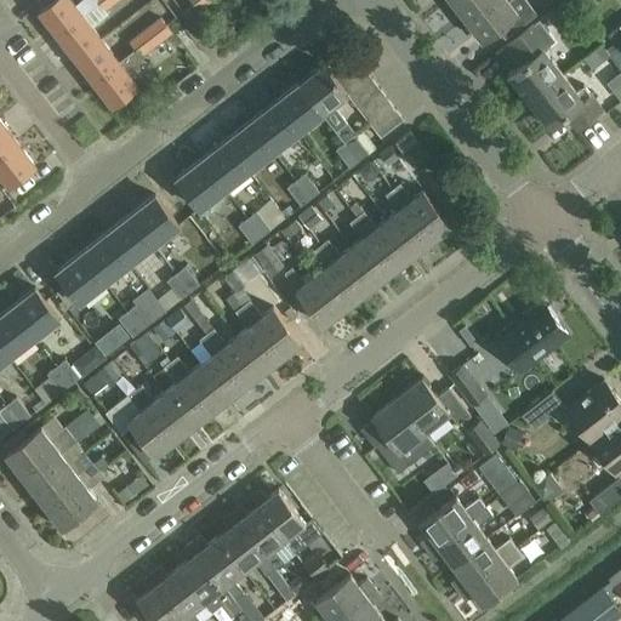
[(72,0),(51,0),(44,6),(40,9),(60,33),(101,0),(80,0),(77,5),(72,0)]
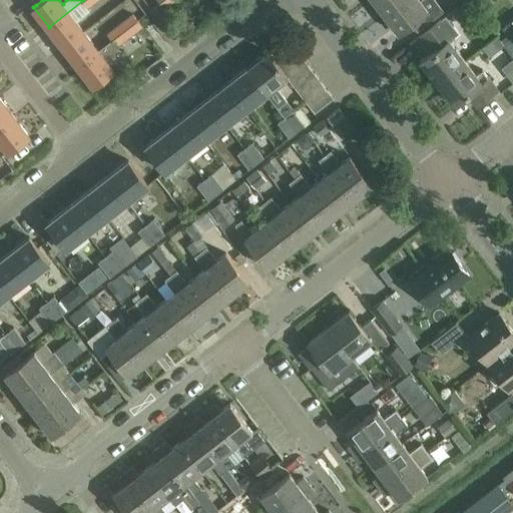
[(83,0),(49,27),(63,46),(83,30),(69,12),(82,2),(87,8),(96,0),(83,0)]
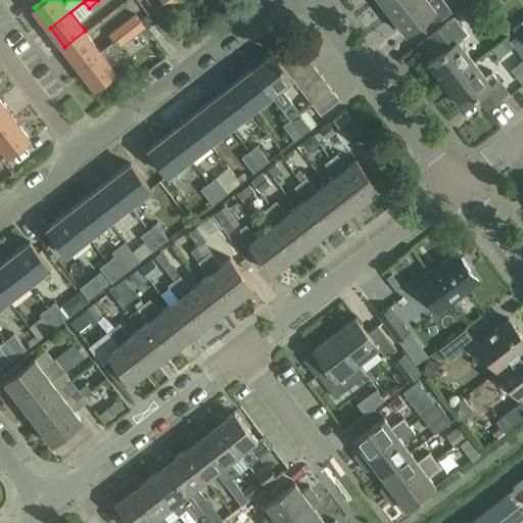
[(179,0),(160,0),(162,2),(168,8),(169,8),(179,0)]
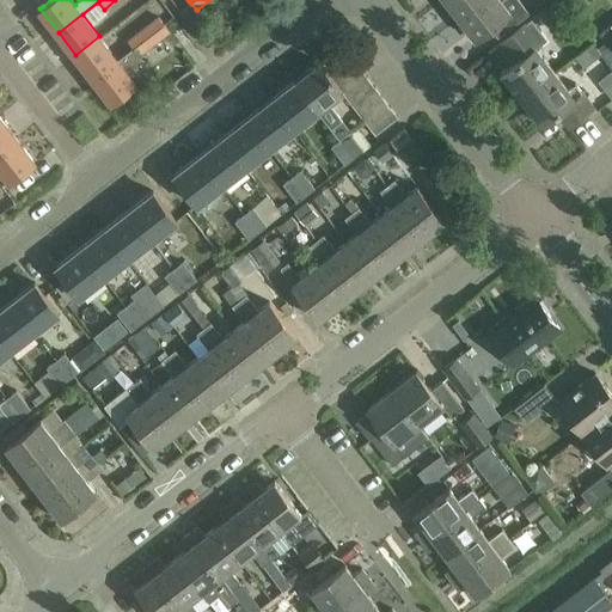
[(446,0),(459,17),(481,0),(446,0)]
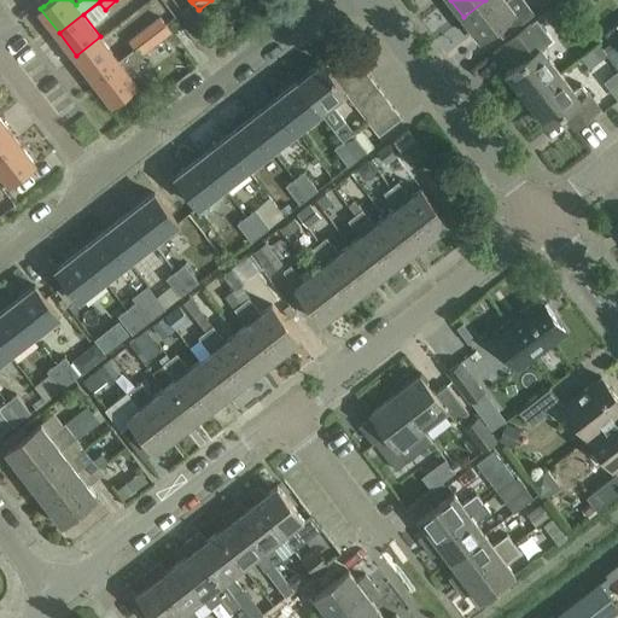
[(485,0),(464,17),(481,38),(495,27),(503,38),(535,13),(524,0),(485,0)]
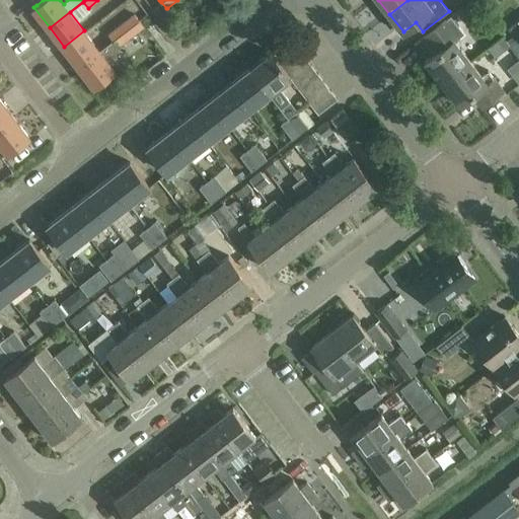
[(474,0),(469,0),(462,6),(470,16),(482,8),(474,0)]
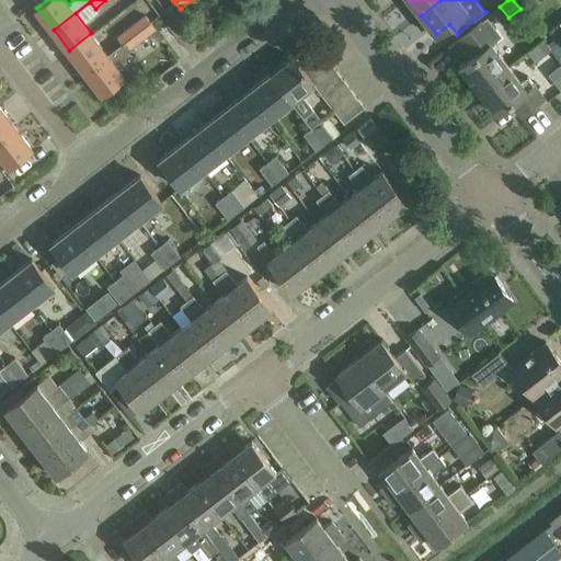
[(180,9),(174,2),(164,10),(180,30),(191,22),(181,9),(180,9)]
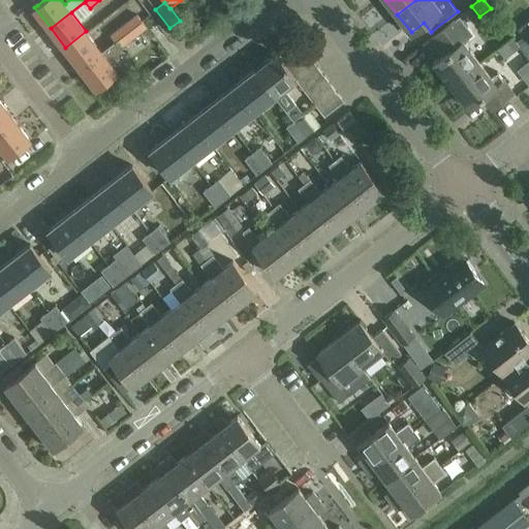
[(115,41),(142,21),(136,14),(110,35),(115,41)]
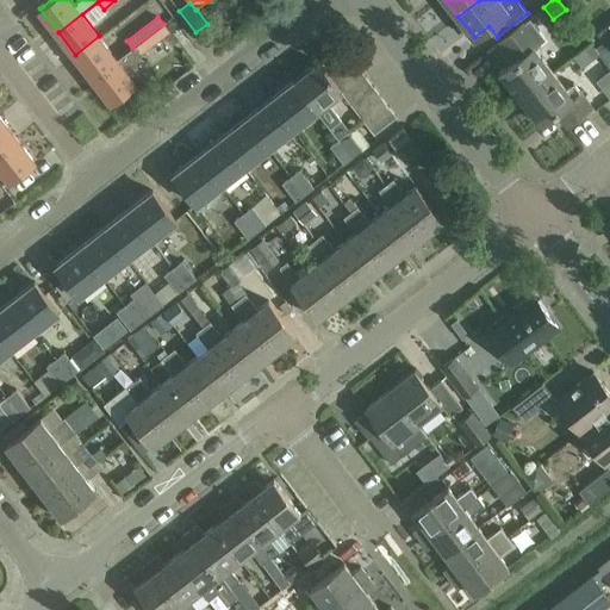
[(500,41),(515,60),(500,70),(521,97),(554,70),(542,55),(536,47),(546,39),(530,19),(524,24),(523,23),(500,41)]
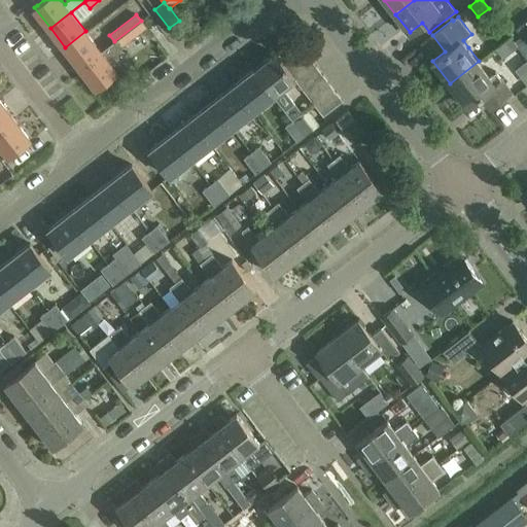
[(526,20),(517,29),(526,42),(526,20)]
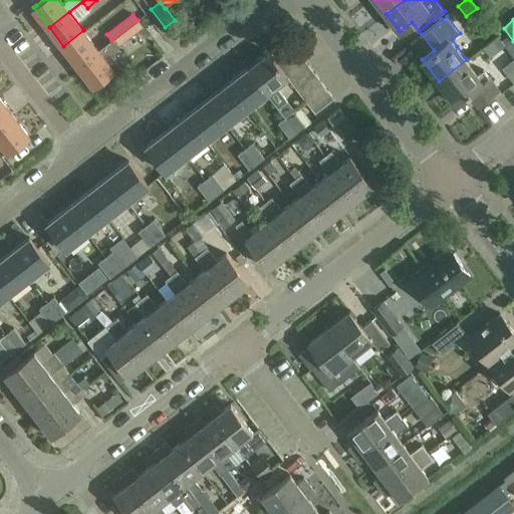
[(111,40),(98,50),(78,65),(94,85),(114,70),(106,59),(119,49),(117,47),(143,27),(138,20),(111,40)]
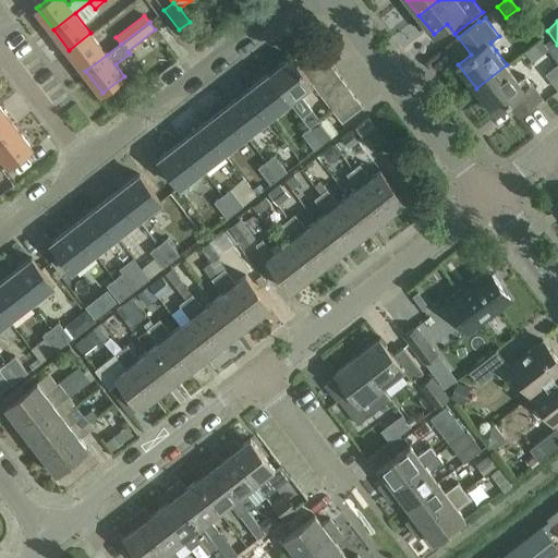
[(210,33),(210,28),(208,24),(203,23),(199,26),(198,31),(202,35),(206,36),(210,33)]
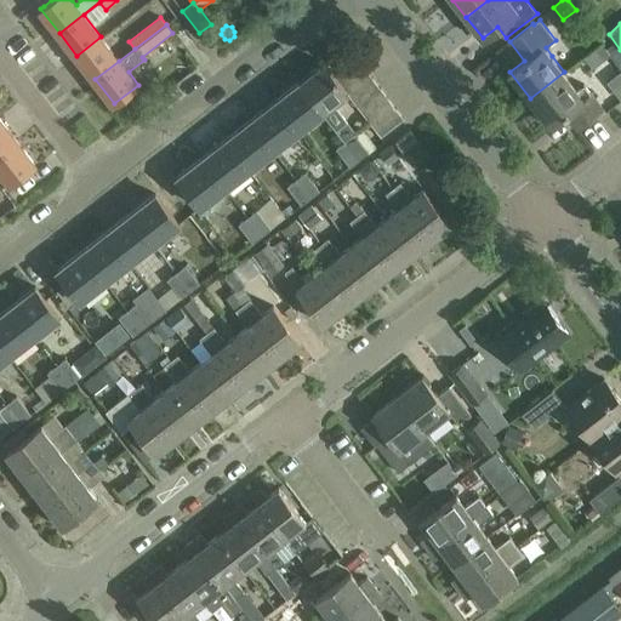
[(101,36),(77,56),(95,79),(119,61),(101,36)]
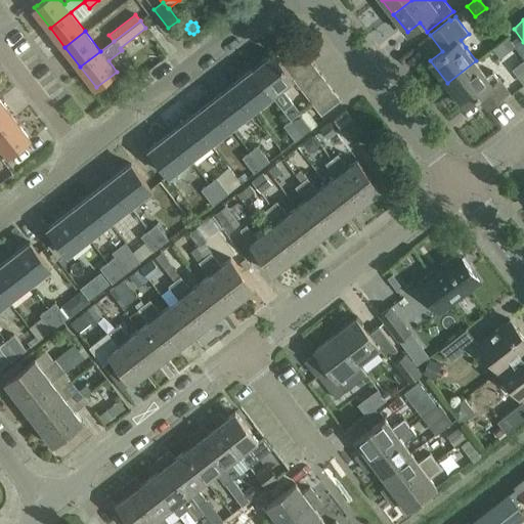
[(515,46),(512,42),(508,37),(492,48),(500,58),(515,46)]
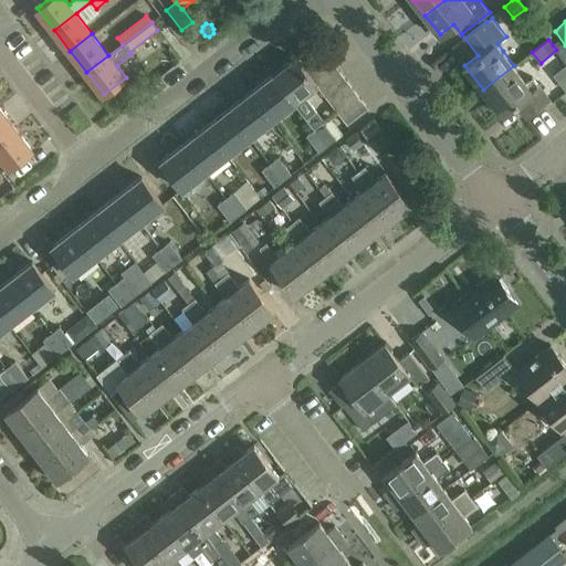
[(326,53),(306,67),(304,69),(312,79),(333,62),(326,53)]
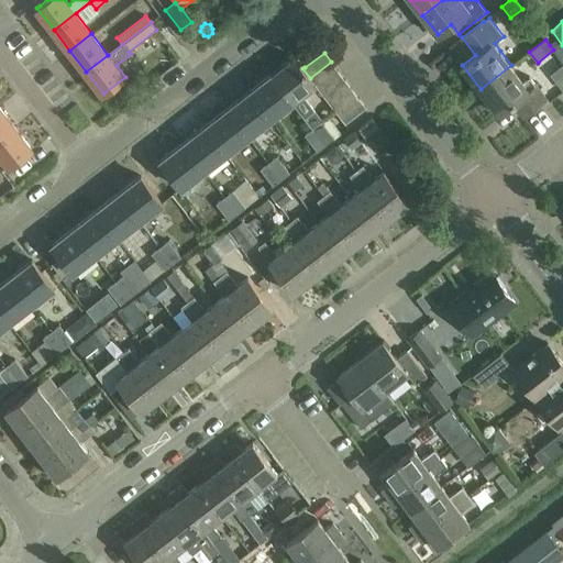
[(296,56),(272,75),(293,102),(312,129),(326,145),(334,139),(321,122),(322,120),(302,95),(315,85),(310,78),(302,68),(305,67),(296,56)]
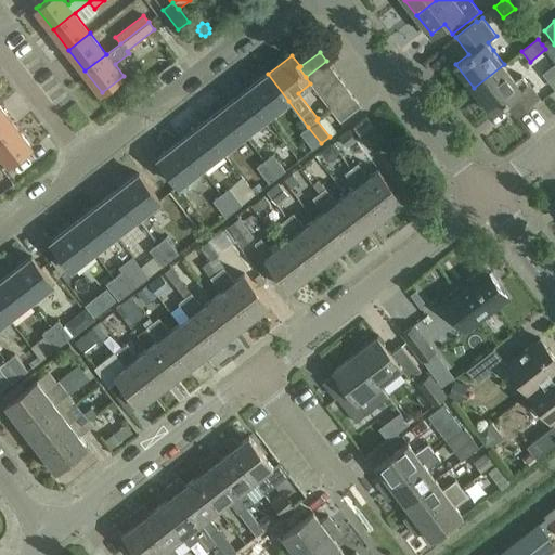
[(306,77),(310,84),(312,86),(334,69),(326,61),(306,77)]
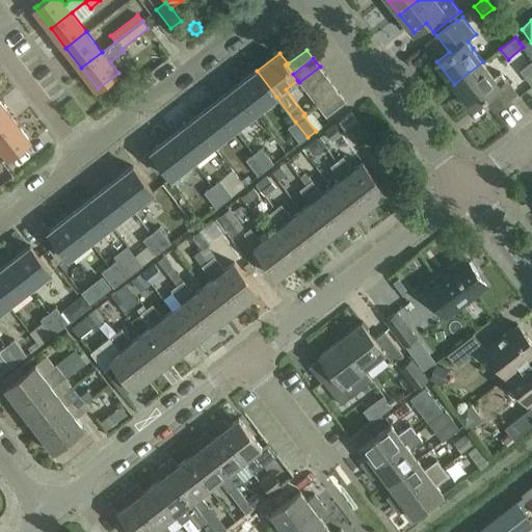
[(521,69),(531,83),(531,59),(531,60),(521,69)]
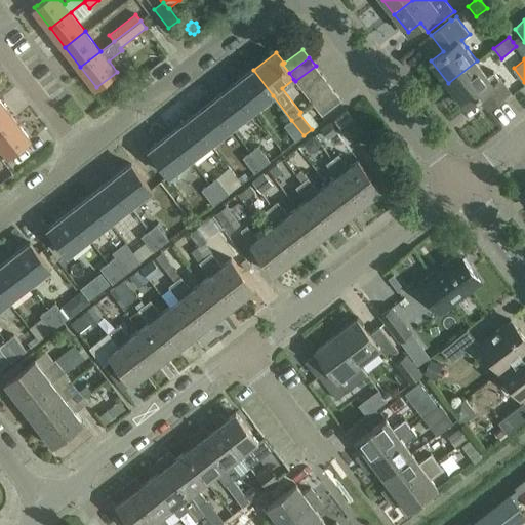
[(489,76),(477,61),(448,83),(465,106),(477,96),(479,99),(487,111),(511,92),(495,71),(489,76)]
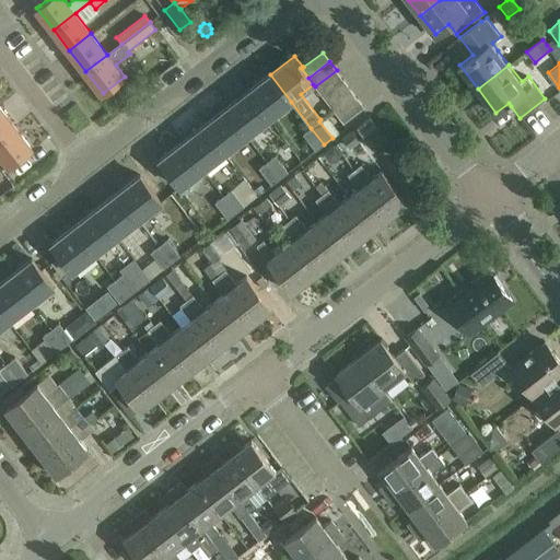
[(343,80),(337,70),(315,86),(323,96),(343,80)]
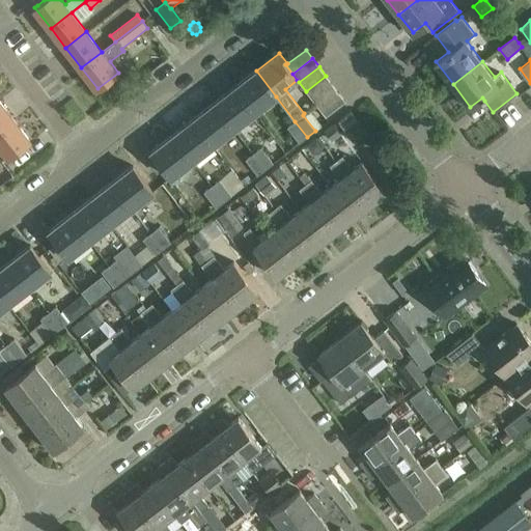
[(276,96),(256,71),(235,87),(255,113),(276,96)]
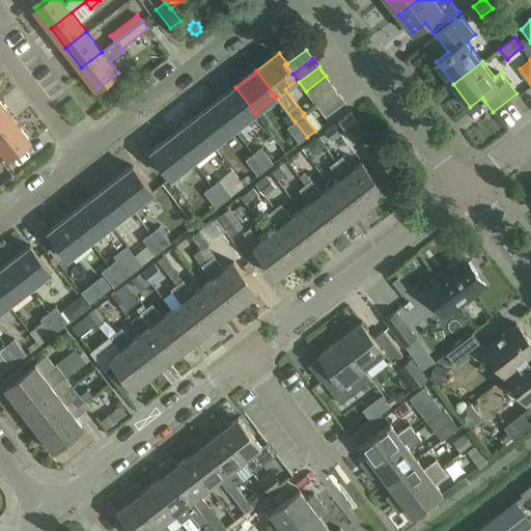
[(326,76),(306,91),(312,100),(332,84),(326,76)]
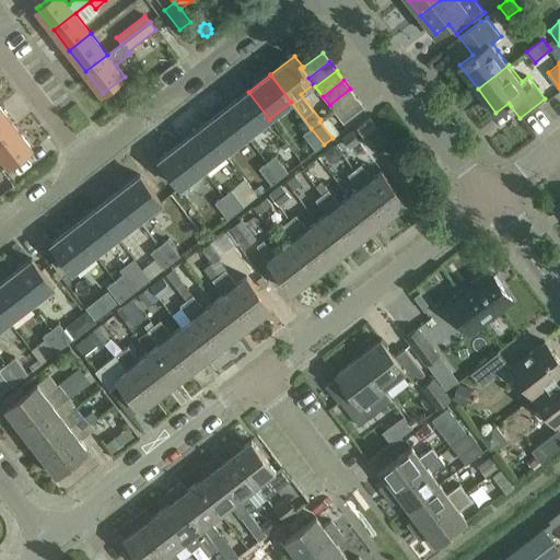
[(358,97),(350,89),(329,105),(336,114),(358,97)]
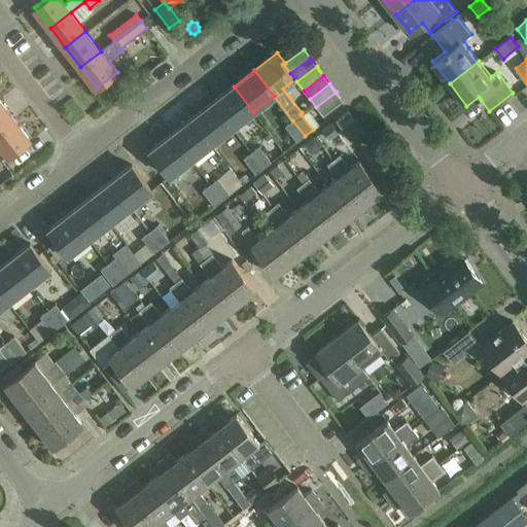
[(234,86),(213,102),(233,128),(253,112),(234,86)]
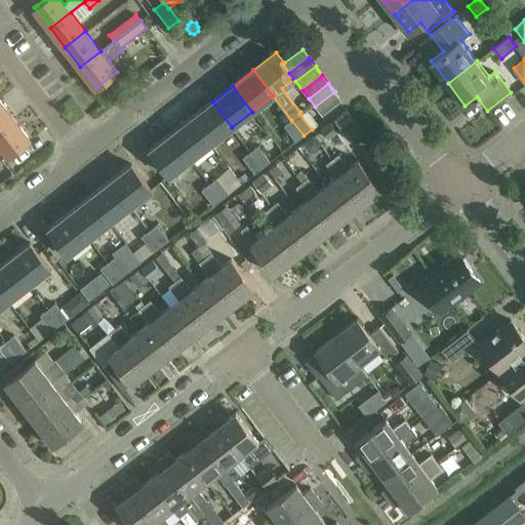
[(335,91),(315,107),(322,116),(341,101),(335,91)]
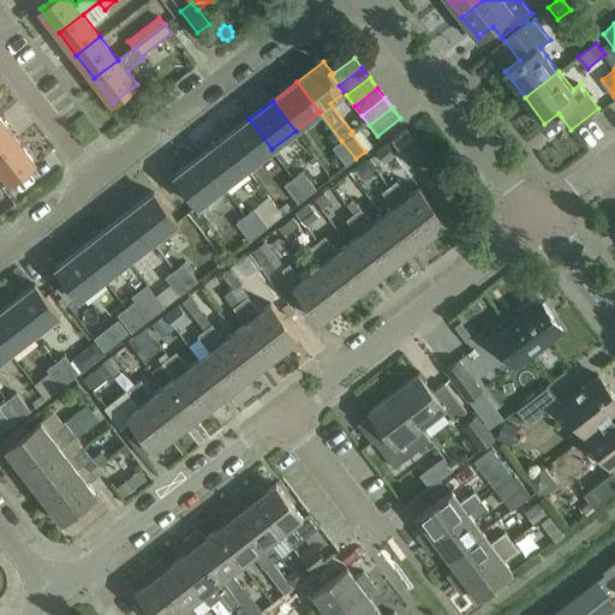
[(0,115),(0,150),(17,138),(0,115)]
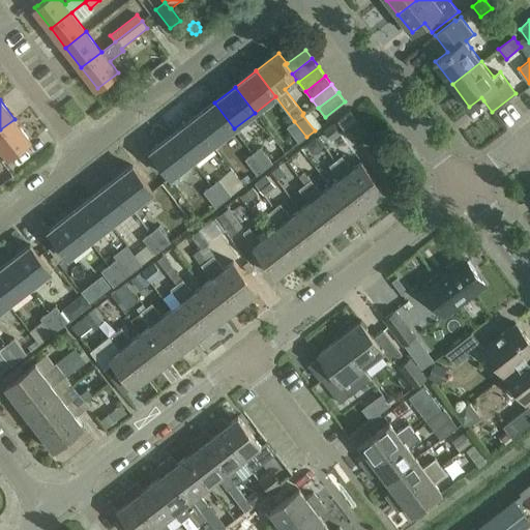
[(234,128),(214,102),(193,119),(212,145),(234,128)]
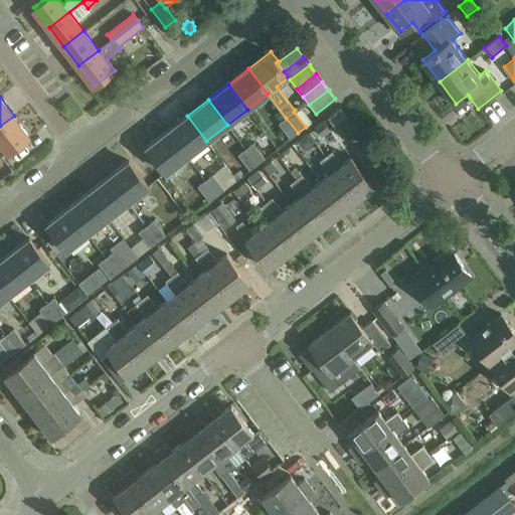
[(340,108),(327,118),(334,127),(347,117),(340,108)]
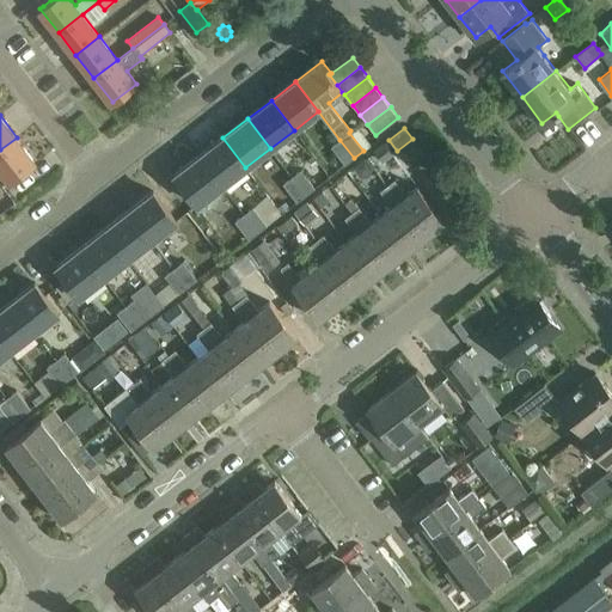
[(17,138),(0,150),(0,169),(1,169),(10,179),(35,160),(17,138)]
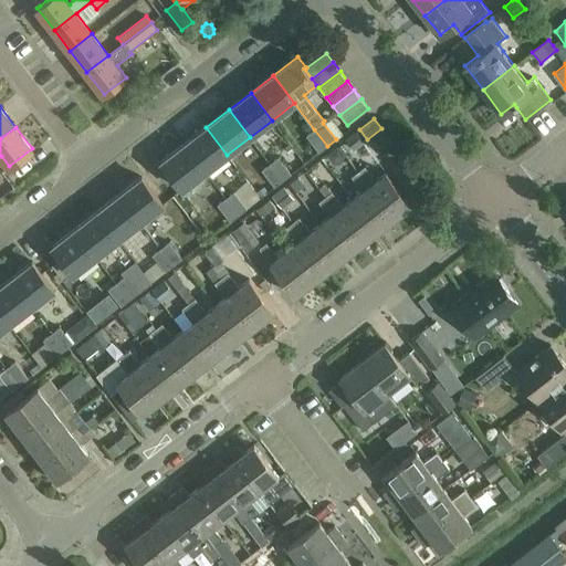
[(206,127),(184,144),(205,171),(227,155),(206,127)]
